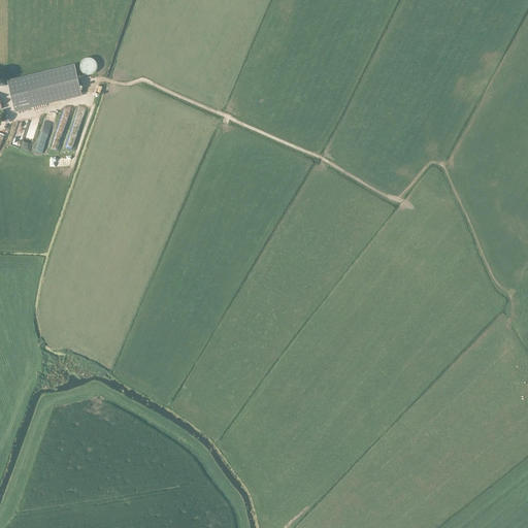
[(79,65),(79,66),(79,67),(79,68),(80,68),(80,69),(80,70),(81,70),(81,71),(83,71),(83,72),(84,72),(84,73),(85,73),(86,73),(86,74),(87,74),(88,74),(89,74),(90,74),(91,74),(91,73),(92,73),(93,73),(93,72),(94,72),(94,71),(95,71),(95,70),(96,70),(96,69),(96,68),(97,68),(97,67),(97,66),(97,65),(97,64),(97,63),(96,63),(96,62),(96,61),(95,61),(95,60),(94,60),(94,59),(93,59),(93,58),(92,58),(91,58),(91,57),(90,57),(89,57),(88,57),(87,57),(86,57),(86,58),(85,58),(84,58),(84,59),(83,59),(83,60),(81,60),(81,61),(80,61),(80,62),(80,63),(79,63),(79,64),(79,65)]
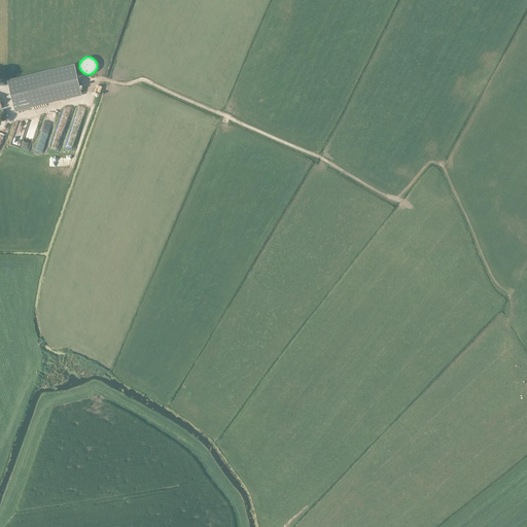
[(7,80),(14,111),(31,108),(31,107),(81,95),(74,64),(7,80)]
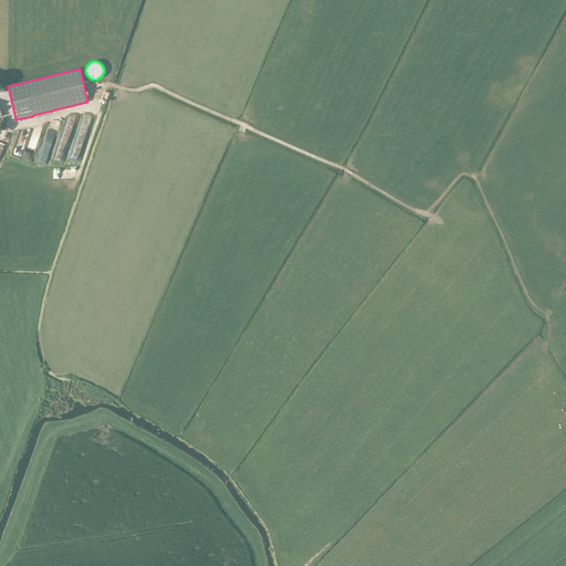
[(50,119),(39,157),(46,159),(58,122),(50,119)]
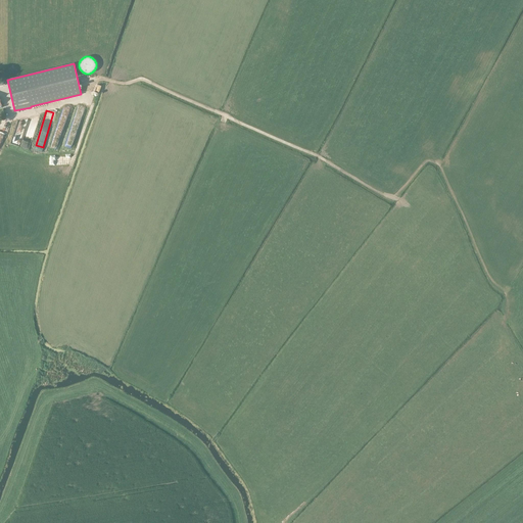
[(74,134),(76,134),(77,127),(74,127),(74,128),(69,127),(65,144),(67,145),(68,142),(72,143),(74,134)]
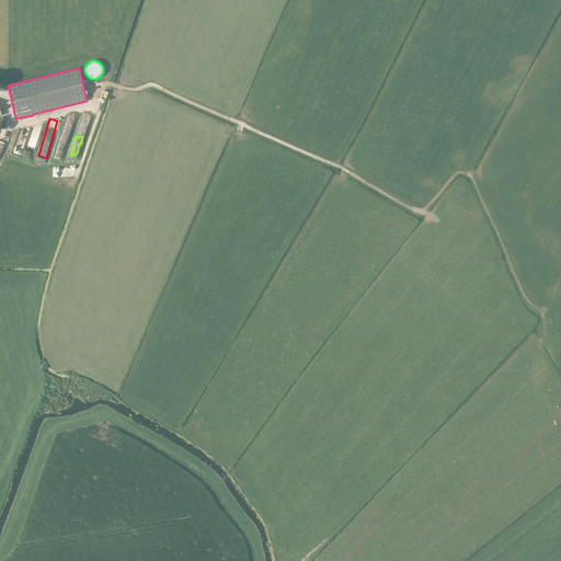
[(14,140),(12,149),(21,151),(23,142),(14,140)]
